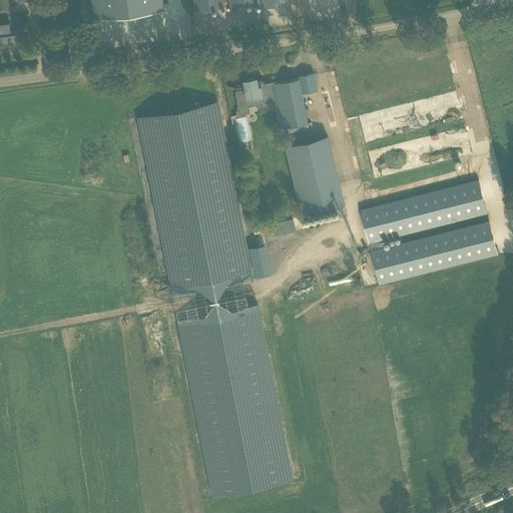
[(0,0),(0,11),(9,10),(7,0),(0,0)]
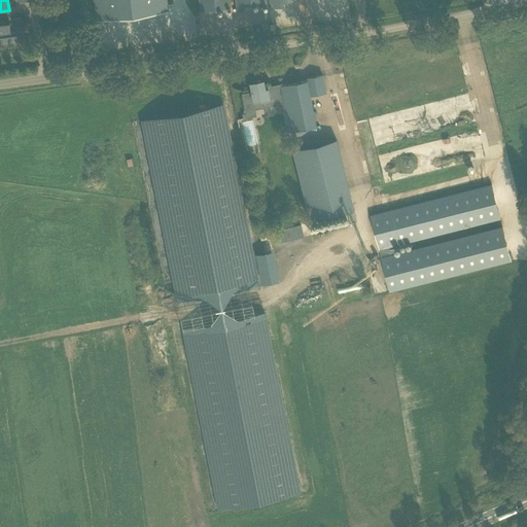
[(167,0),(94,0),(96,20),(169,10),(167,0)]
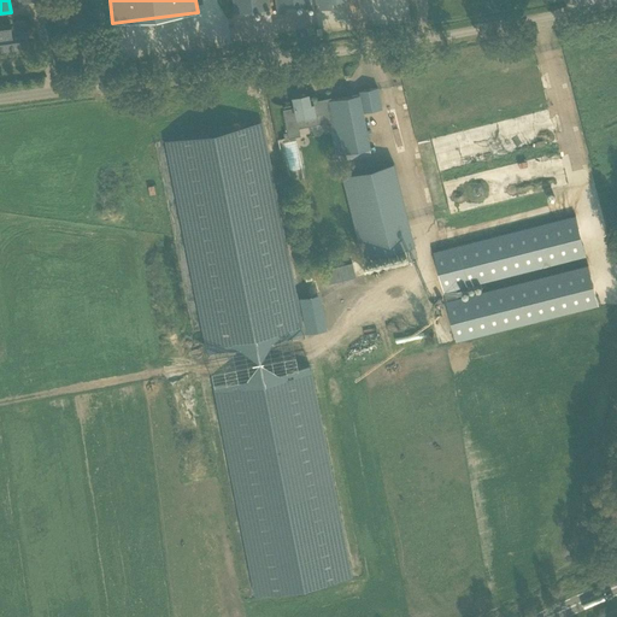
[(22,27),(11,28),(10,22),(0,23),(0,50),(25,46),(22,27)]
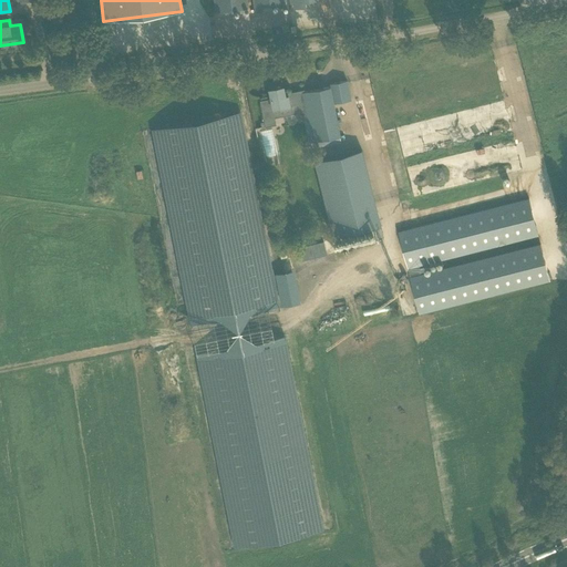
[(270,99),(259,100),(265,126),(276,124),(272,107),(287,104),(289,114),(297,113),(298,120),(303,119),(308,141),(310,148),(341,142),(339,134),(333,103),(351,100),(349,91),(347,80),(329,83),(330,86),(285,95),(282,85),(268,89),(270,99)]
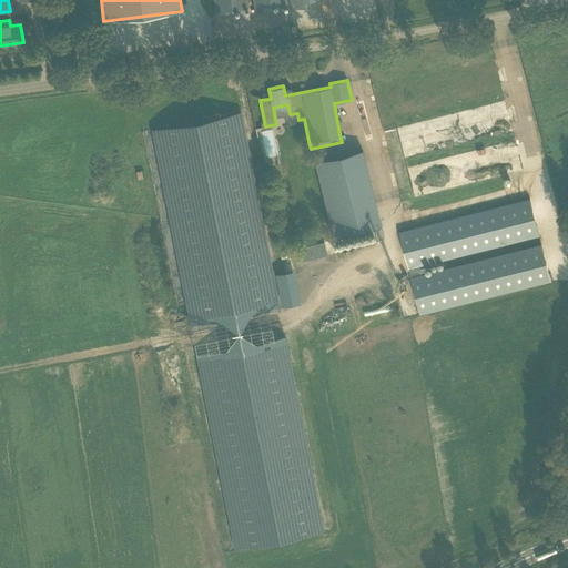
[(151,129),(190,324),(195,353),(234,549),(324,531),(241,111),(151,129)]
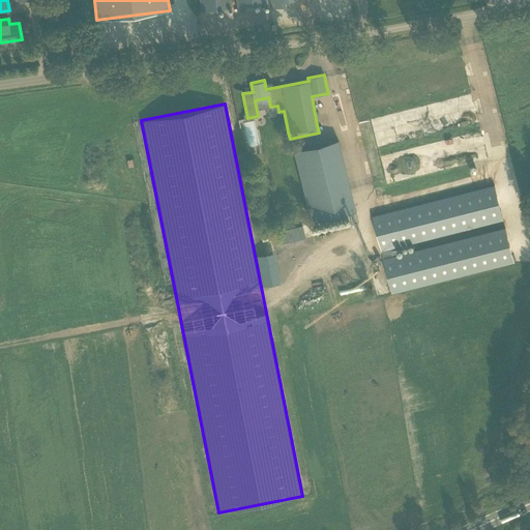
[(337,140),(293,150),(311,221),(355,210),(337,140)]
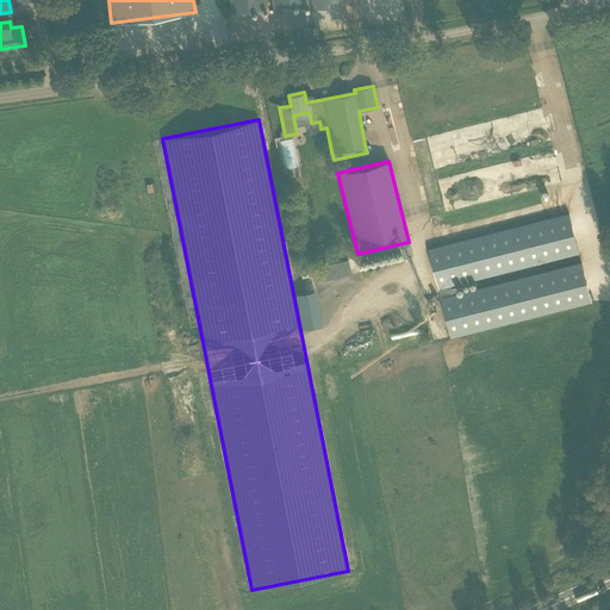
[(582,262),(454,294),(452,285),(579,253),(568,213),(429,249),(452,336),(591,302),(582,262)]
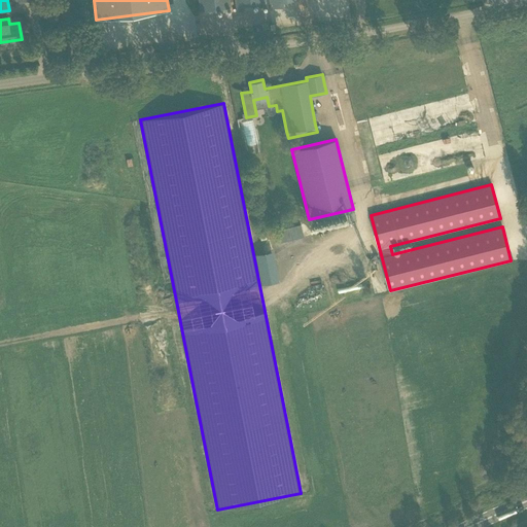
[(274,260),(258,264),(262,284),(278,281),(274,260)]
